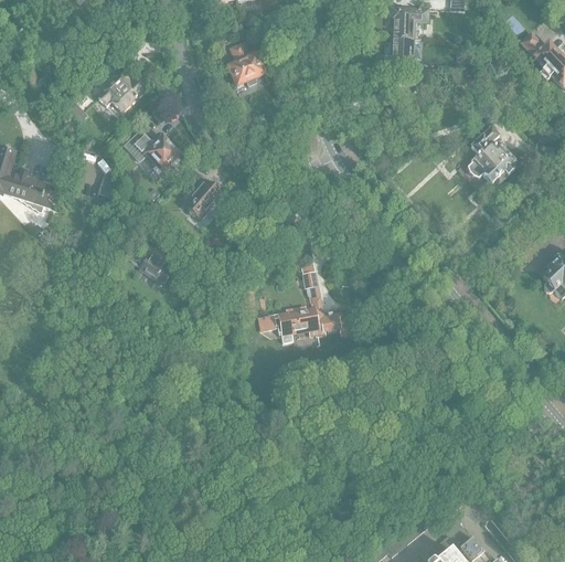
[(110,0),(113,10),(127,7),(125,0),(110,0)]
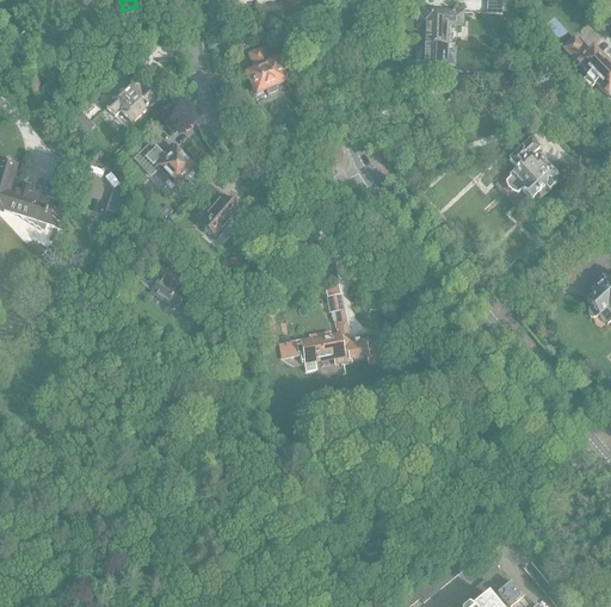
[(503,12),(503,0),(486,0),(486,12),(503,12)]
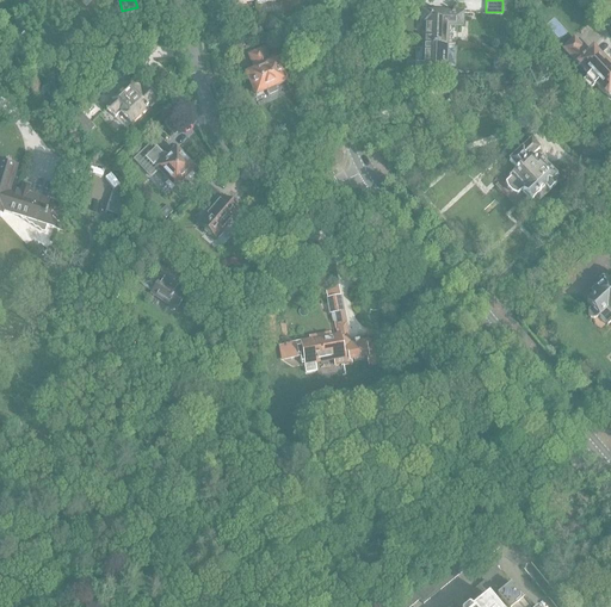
[(425,41),(448,42),(448,22),(463,23),(463,10),(423,8),(421,22),(425,22),(425,41)]
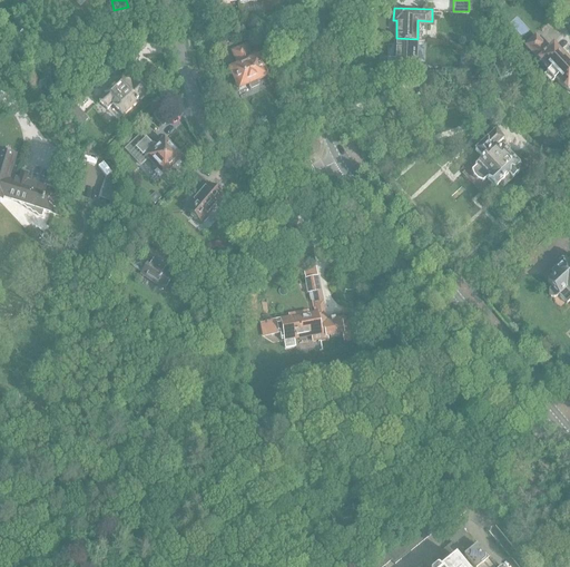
[(13,35),(27,23),(20,17),(8,28),(13,35)]
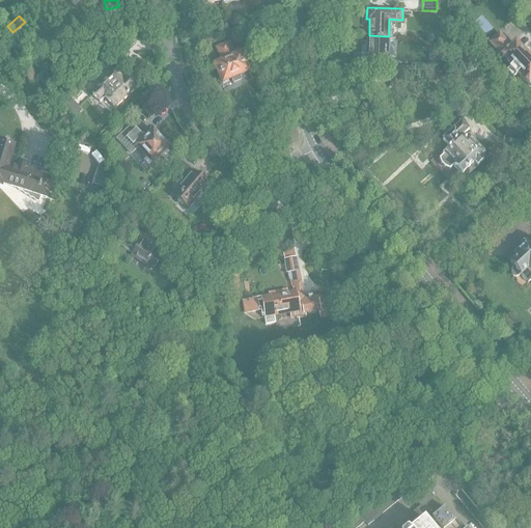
[(226,27),(227,35),(239,34),(238,26),(226,27)]
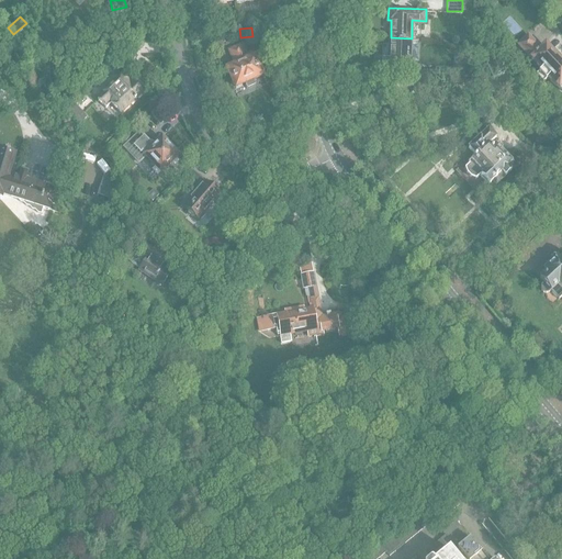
[(561,60),(546,43),(540,47),(536,43),(536,42),(528,33),(518,43),(541,66),(531,77),(538,84),(549,75),(561,88),(561,60)]
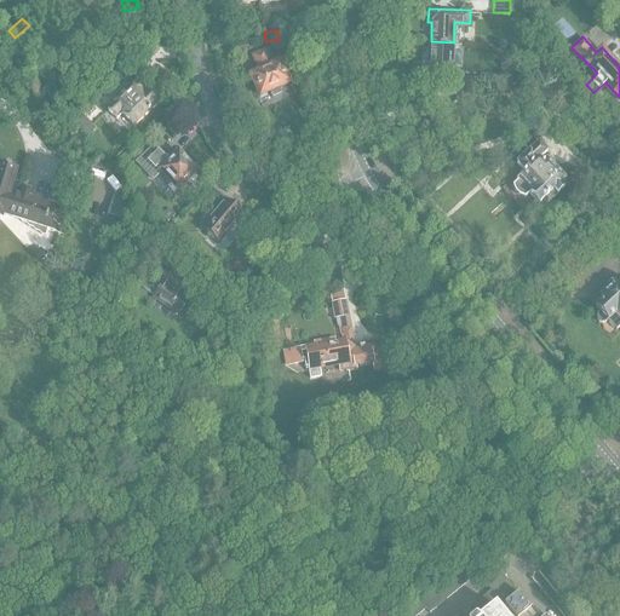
[(453,62),(454,42),(431,41),(430,61),(415,61),(415,74),(455,75),(457,62),(453,62)]
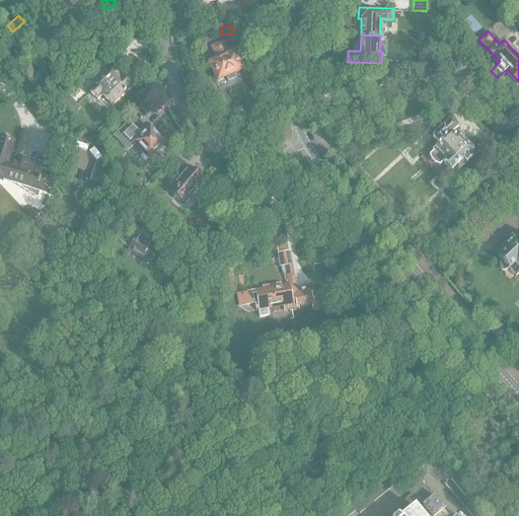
[(236,75),(233,71),(242,67),(240,63),(241,62),(240,60),(239,59),(232,46),(228,48),(224,38),(211,44),(217,58),(210,61),(215,71),(214,72),(215,76),(217,76),(218,78),(226,74),(228,79),(229,79),(235,76),(236,75)]
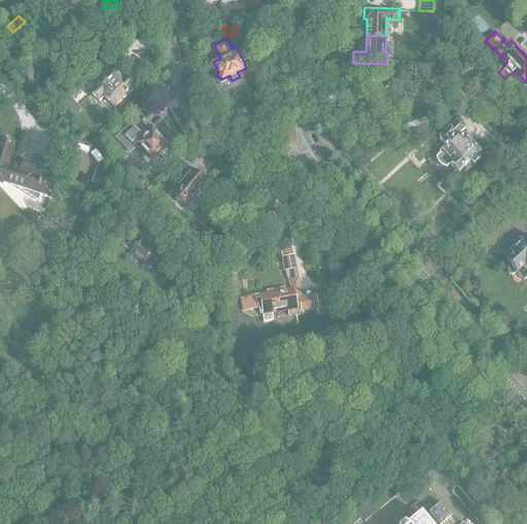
[(451,75),(462,70),(462,71),(472,67),(466,54),(456,58),(446,63),(451,75)]
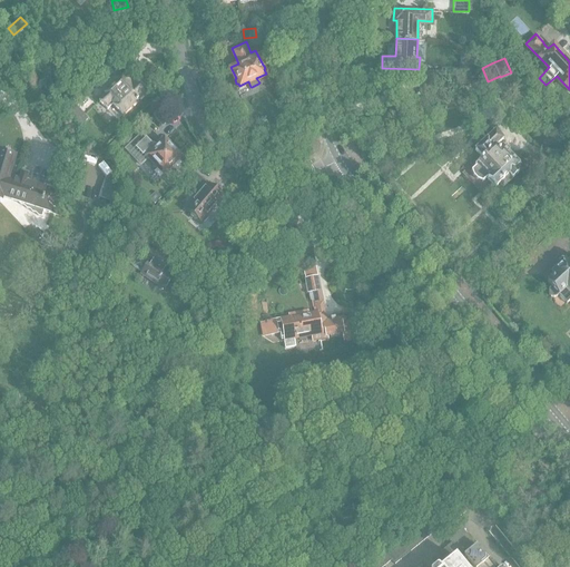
[(424,93),(441,85),(442,70),(425,69),(424,93)]
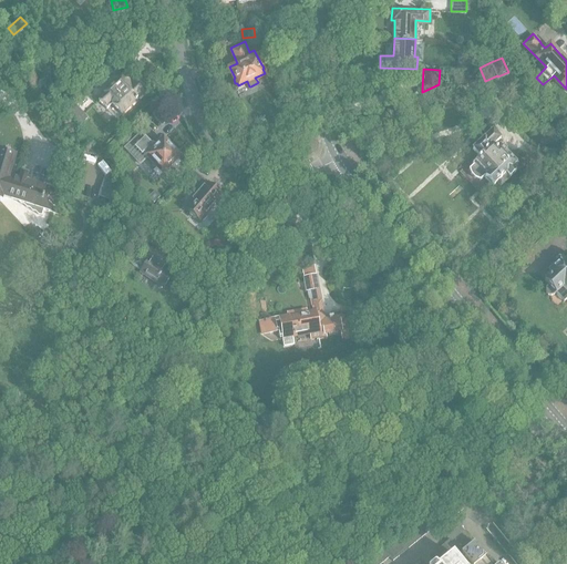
[(121,111),(142,92),(132,81),(130,84),(126,81),(127,80),(123,74),(115,82),(114,81),(94,101),(99,105),(109,96),(112,101),(121,111)]
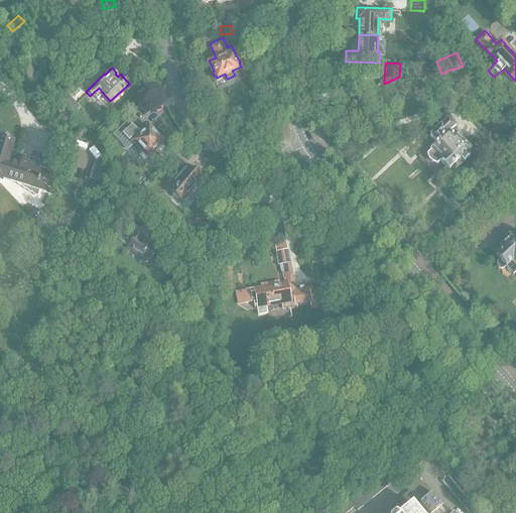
[(434,69),(427,73),(430,80),(438,77),(434,69)]
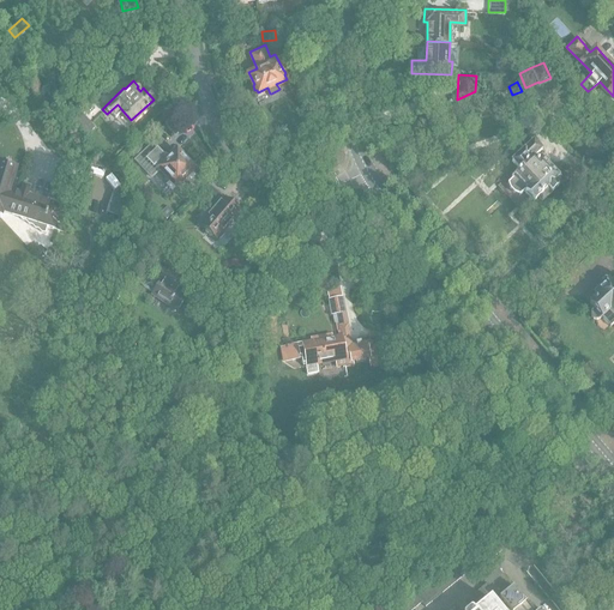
[(68,118),(85,136),(95,127),(80,112),(78,114),(74,112),(68,118)]
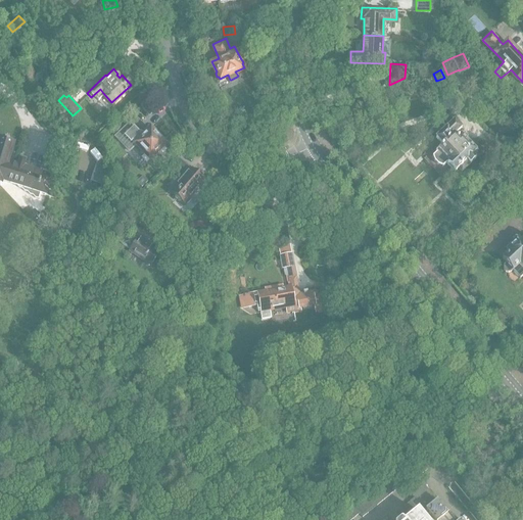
[(484,149),(474,138),(473,137),(469,141),(466,137),(468,135),(464,131),(462,133),(458,129),(462,126),(456,119),(445,128),(444,127),(441,128),(440,129),(439,133),(437,136),(443,143),(439,147),(436,149),(437,150),(433,154),(434,158),(438,162),(443,164),(449,158),(450,159),(448,161),(456,169),(459,166),(462,170),(484,149)]
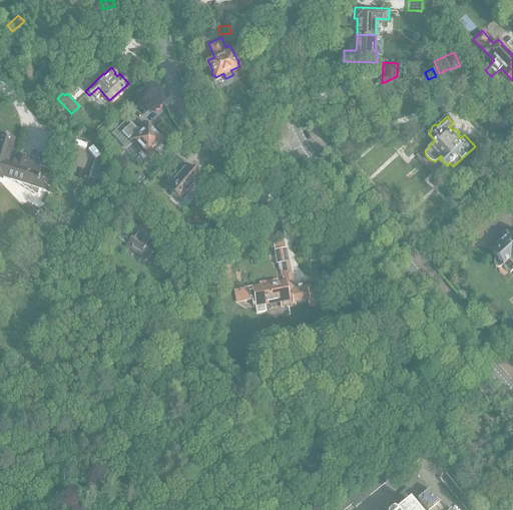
[(125,121),(114,132),(125,144),(131,139),(136,145),(141,149),(146,155),(162,140),(148,124),(142,129),(137,129),(131,123),(129,125),(125,121)]
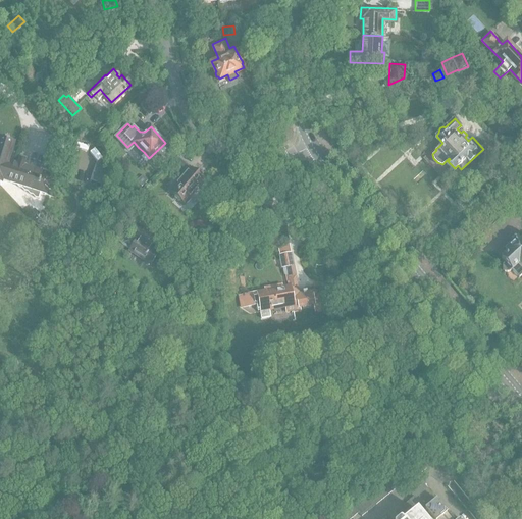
[(9,160),(14,141),(0,136),(0,180),(2,182),(3,179),(15,183),(18,186),(21,187),(24,189),(28,190),(30,193),(33,193),(35,196),(39,197),(41,191),(46,193),(52,172),(24,164),(27,158),(19,156),(17,163),(9,160)]
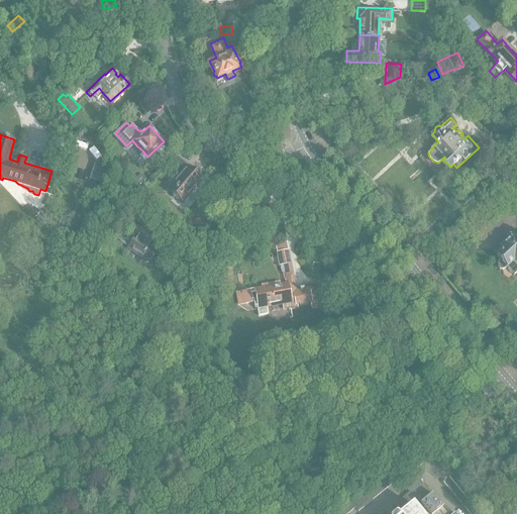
[(176,173),(179,170),(186,162),(175,152),(165,164),(176,173)]
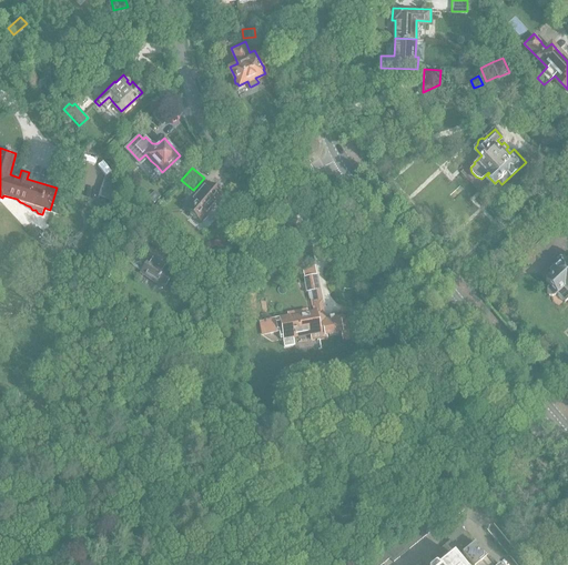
[(98,195),(111,200),(118,179),(104,174),(98,195)]
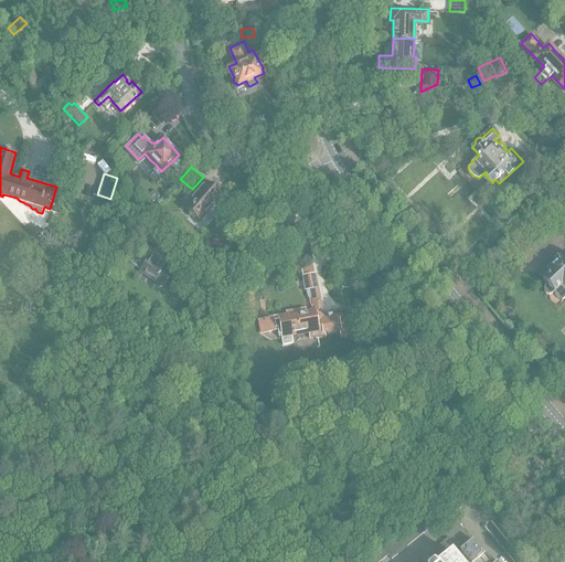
[(215,200),(221,194),(220,194),(222,192),(220,191),(215,188),(206,180),(184,205),(200,219),(201,216),(206,211),(215,200)]
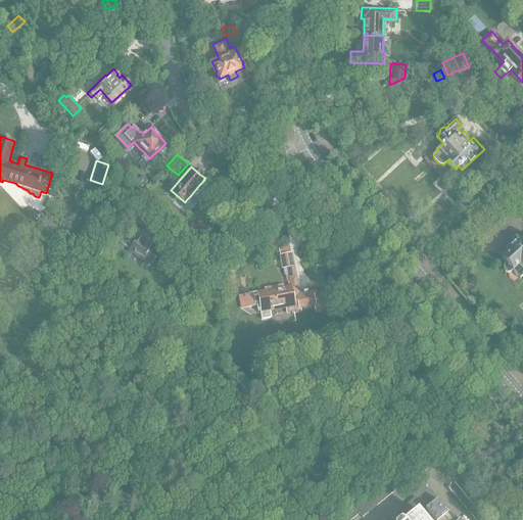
[(116,179),(103,193),(112,200),(119,194),(116,192),(119,190),(121,191),(125,187),(116,179)]
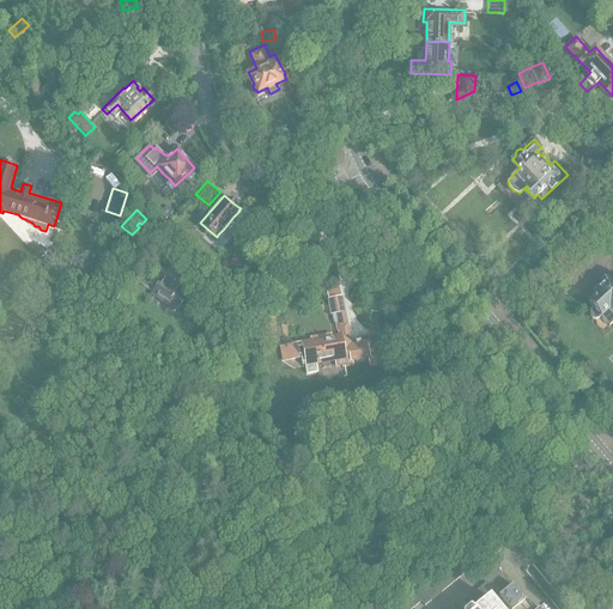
[(301,250),(292,261),(299,267),(309,256),(301,250)]
